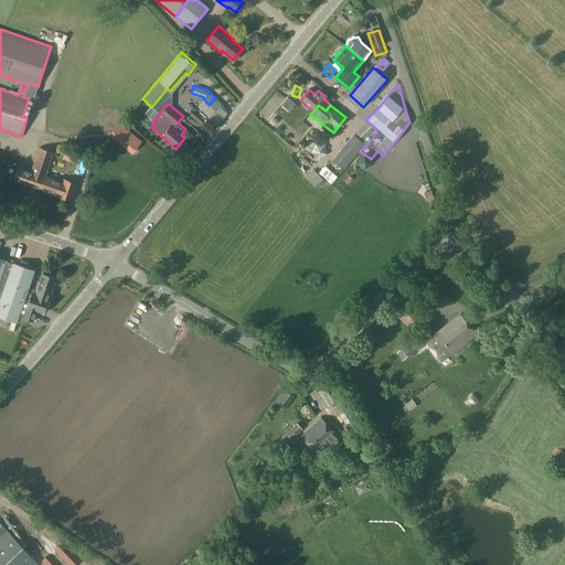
[(353,136),(332,160),(343,171),(360,151),(364,146),(365,147),(377,131),(372,125),(368,121),(353,135),(353,136)]
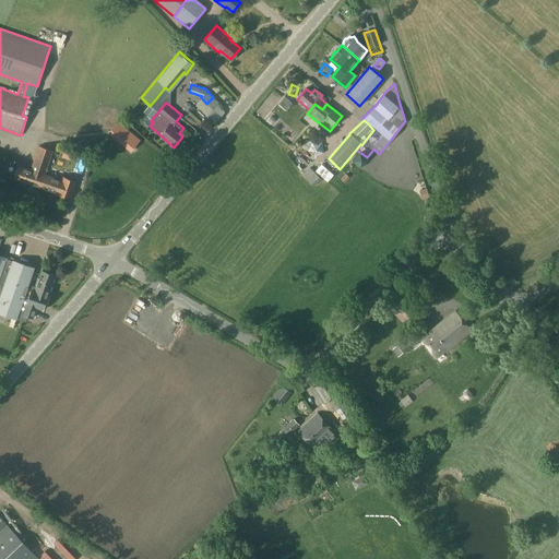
[(140,140),(117,121),(107,133),(129,153),(140,140)]
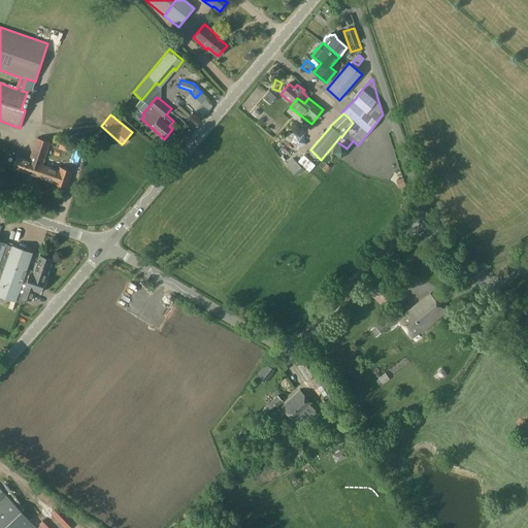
[(303,136),(304,130),(294,129),(293,134),(288,132),(285,140),(290,142),(297,150),(305,144),(303,136)]
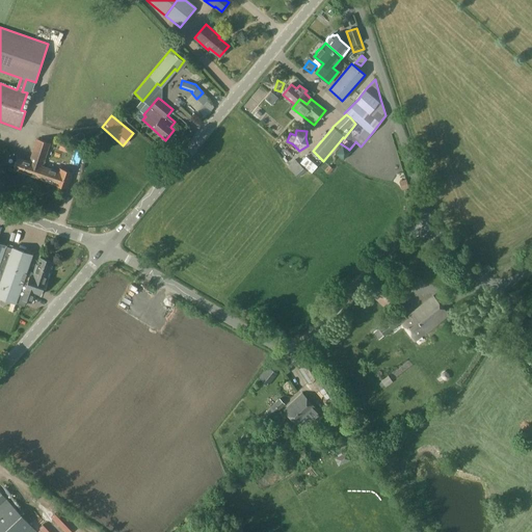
[(31,156),(44,160),(49,143),(36,139),(31,156)]
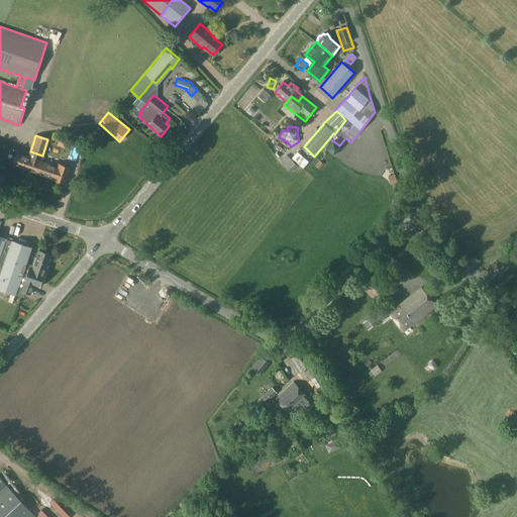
[(60,136),(57,145),(72,150),(75,141),(60,136)]
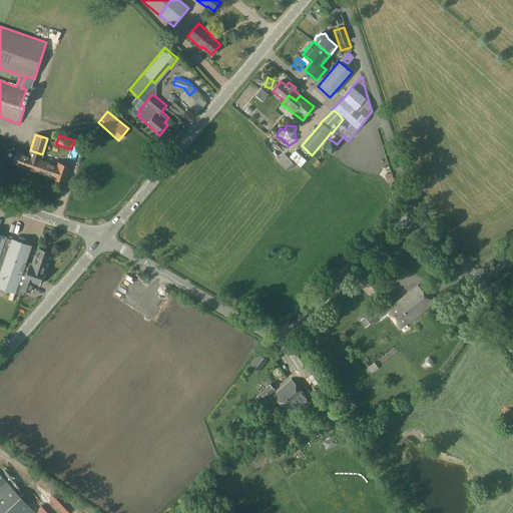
[(40,160),(42,154),(30,150),(28,156),(17,152),(13,164),(41,174),(45,162),(40,160)]
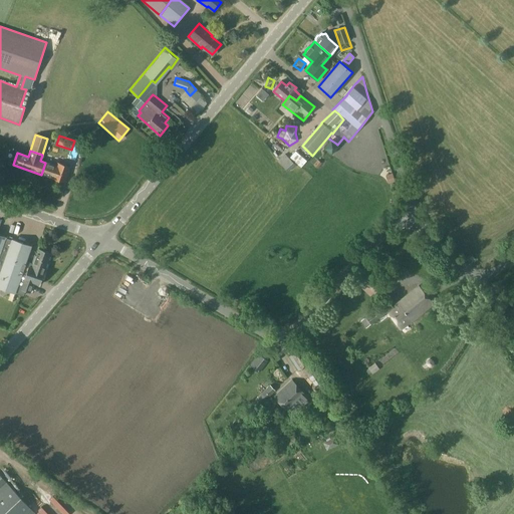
[(295,166),(289,160),(282,166),(288,173),(295,166)]
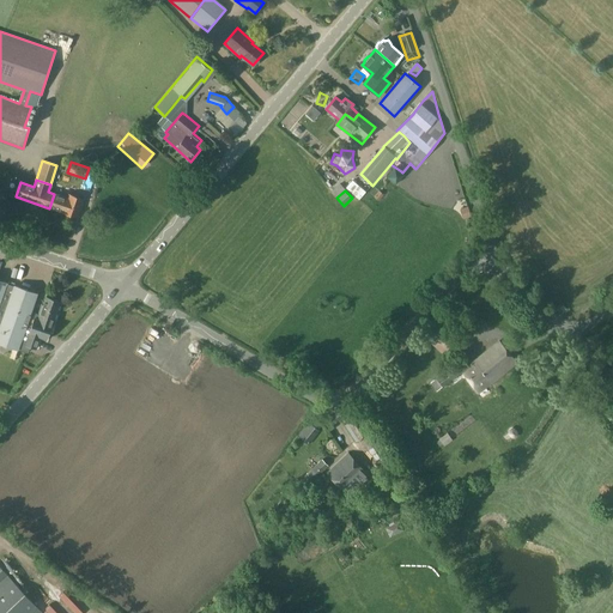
[(54,194),(49,208),(77,218),(83,200),(70,195),(68,199),(54,194)]
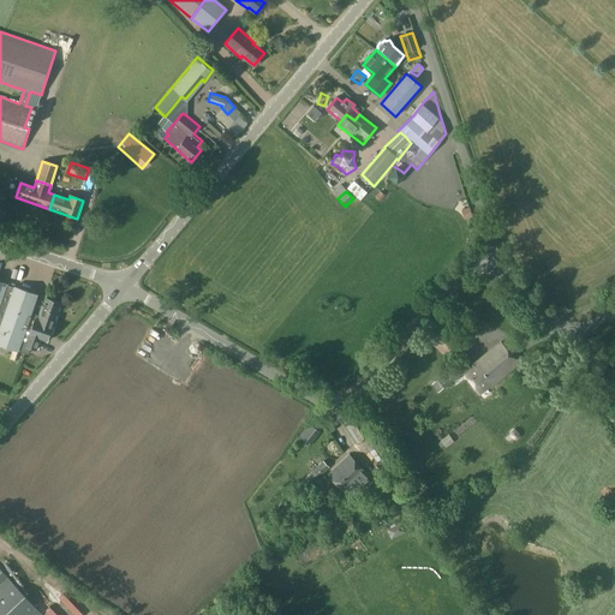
[(0,281),(0,345),(18,351),(27,327),(31,329),(25,347),(36,351),(40,339),(47,341),(53,326),(54,326),(55,321),(54,321),(60,303),(46,298),(42,308),(41,308),(39,315),(31,312),(37,294),(13,286),(13,287),(6,285),(6,284),(0,281)]
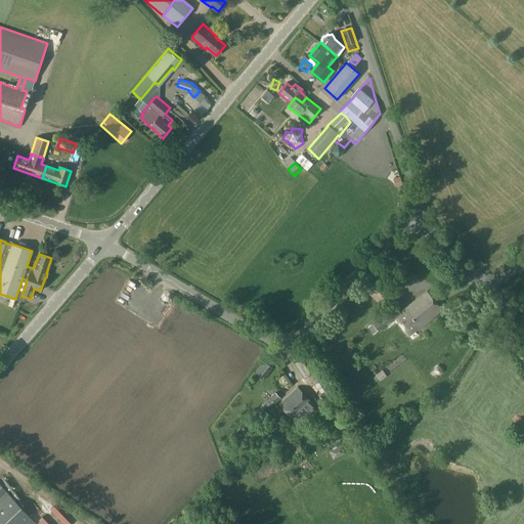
[(360,288),(379,304),(394,288),(376,271),(360,288)]
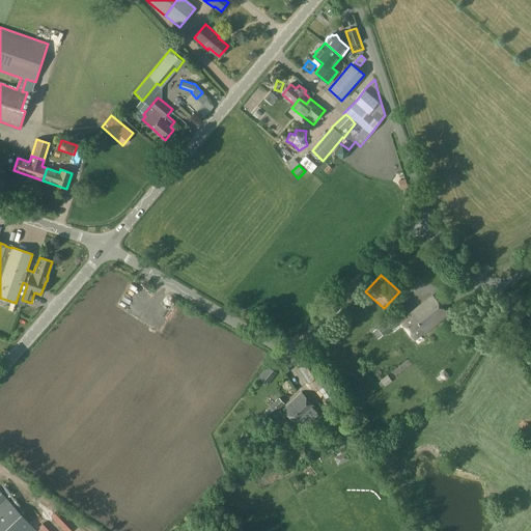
[(371,333),(378,340),(400,324),(414,341),(447,315),(431,296),(404,317),(399,310),(371,333)]
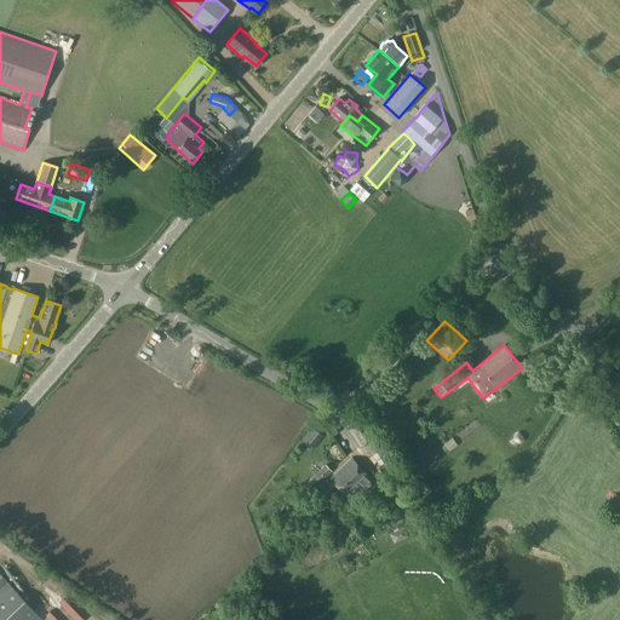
[(348,431),(360,449),(362,447),(371,459),(373,457),(380,469),(379,471),(384,480),(395,472),(382,451),(383,449),(365,420),(348,431)]
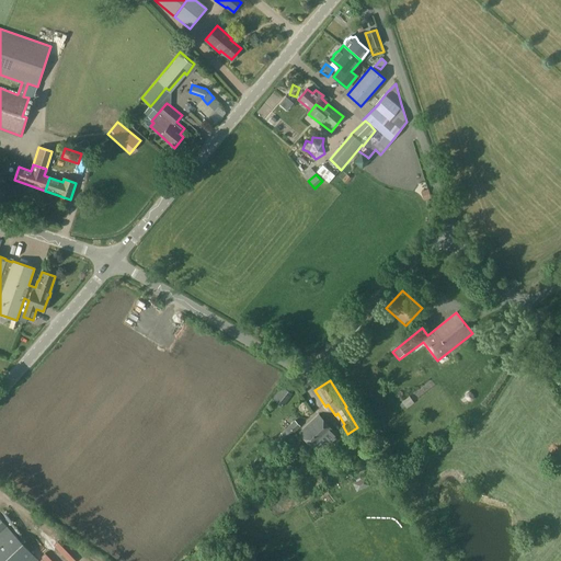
[(283,407),(292,396),(283,388),(273,400),(283,407)]
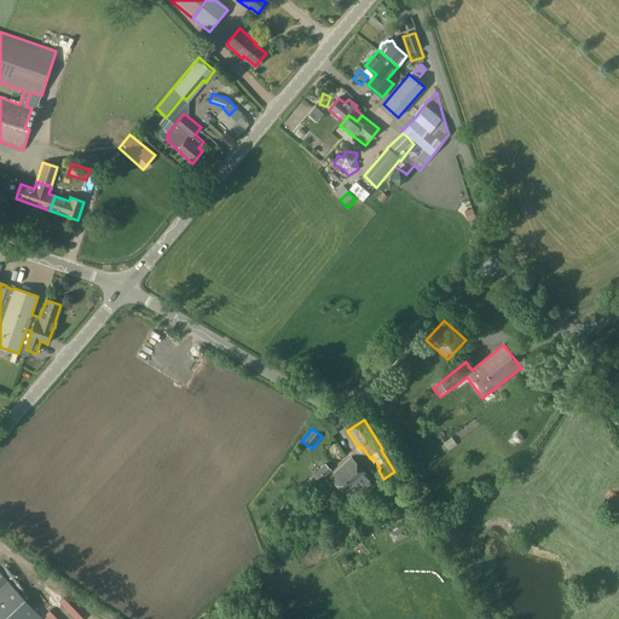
[(516,432),(513,434),(513,437),(513,439),(516,443),(520,443),(522,440),(522,437),(519,432),(516,432)]
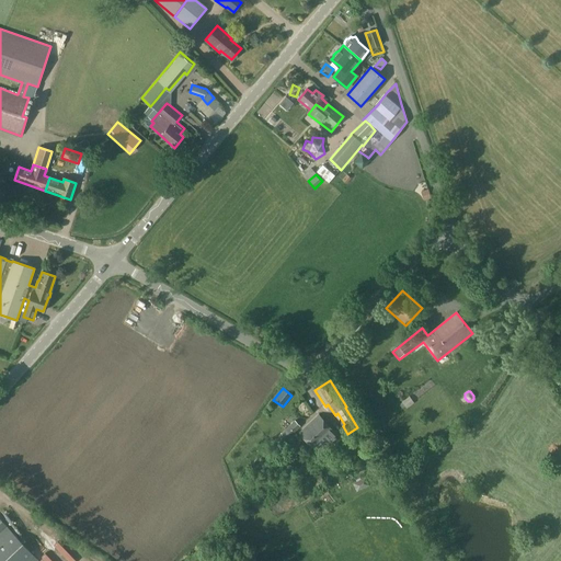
[(333,432),(319,416),(299,434),(313,448),(317,446),(320,449),(333,437),(330,435),(333,432)]
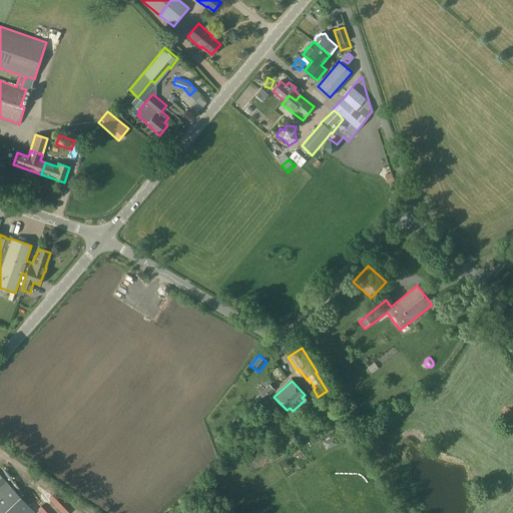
[(254,399),(260,404),(275,390),(269,385),(261,394),(254,399)]
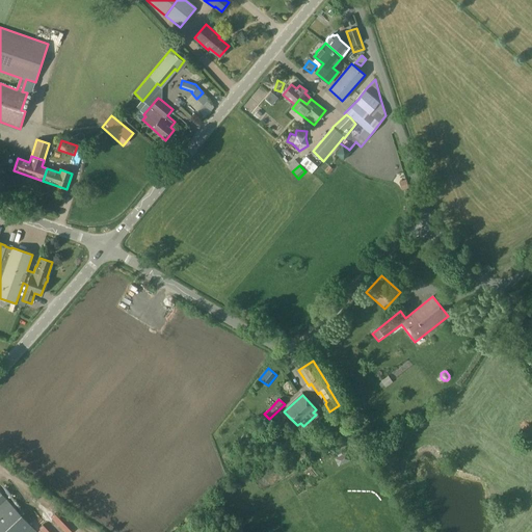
[(324,430),(335,445),(342,437),(330,425),(324,430)]
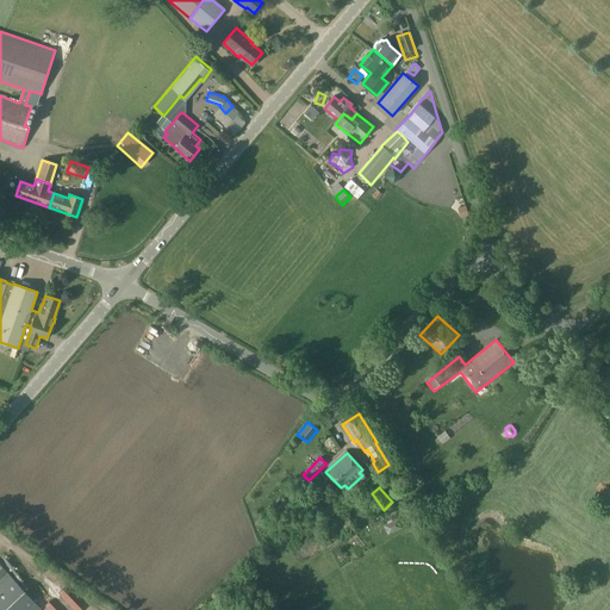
[(0,582),(0,609),(39,609),(41,609),(11,578),(11,577),(8,574),(0,582)]
